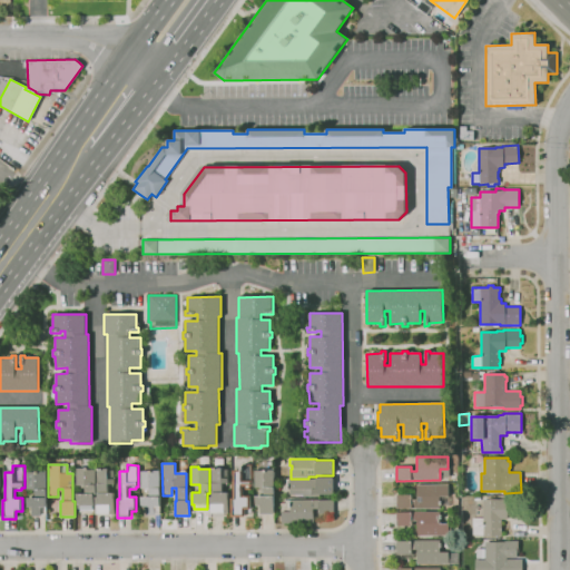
[(244,517),(232,517),(232,499),(233,499),(233,471),(241,471),(241,467),(251,467),(251,480),(253,480),(253,485),(249,485),(249,489),(243,489),(243,495),(249,495),(249,511),(244,511),(244,517)]
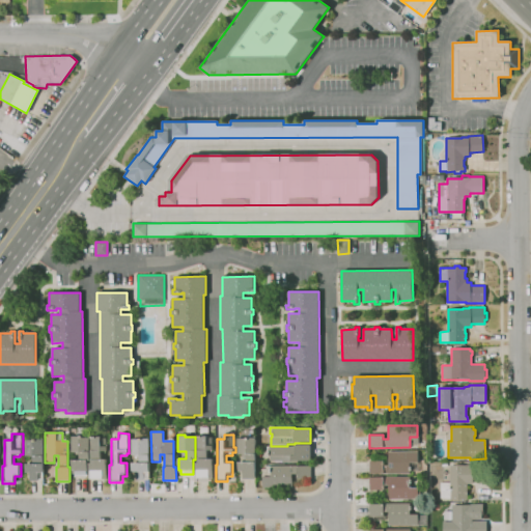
[(86,475),(75,475),(75,470),(72,470),(72,460),(80,460),(80,452),(72,452),(72,436),(80,436),(80,438),(89,438),(89,459),(86,459),(86,475)]
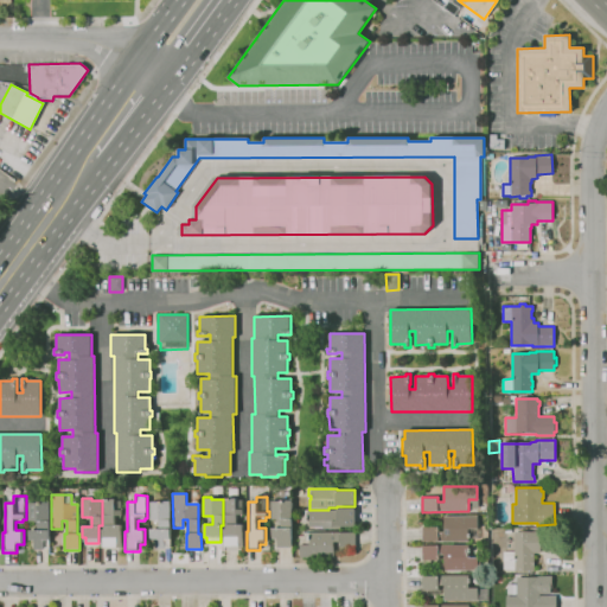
[(117,548),(102,548),(102,540),(102,530),(104,530),(104,499),(115,498),(115,500),(121,500),(121,515),(115,515),(115,525),(121,525),(121,547),(117,547),(117,548)]
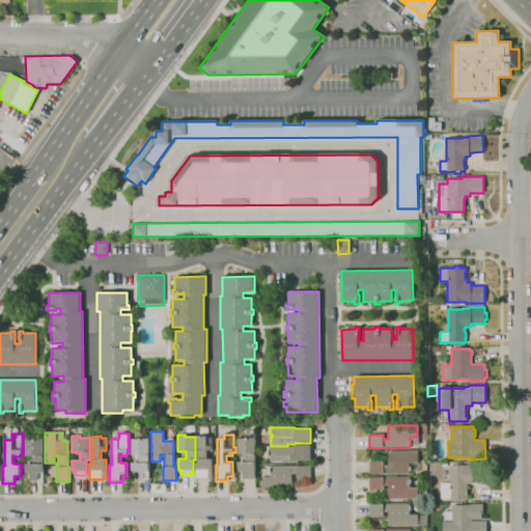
[(213,477),(196,478),(196,463),(197,463),(197,436),(207,436),(207,438),(212,438),(212,445),(213,445),(213,451),(207,451),(207,458),(212,458),(213,477)]
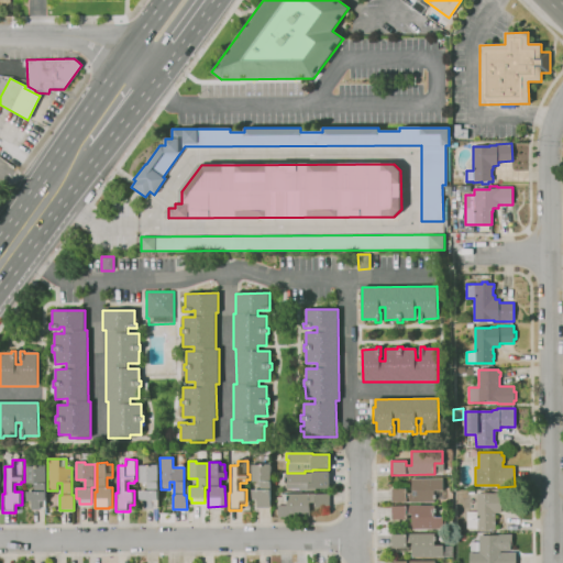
[(41,510),(32,510),(32,501),(28,501),(28,492),(35,492),(35,483),(26,483),(26,466),(34,466),(34,465),(37,465),(37,464),(44,464),(44,466),(45,466),(45,500),(46,500),(46,508),(41,508),(41,510)]
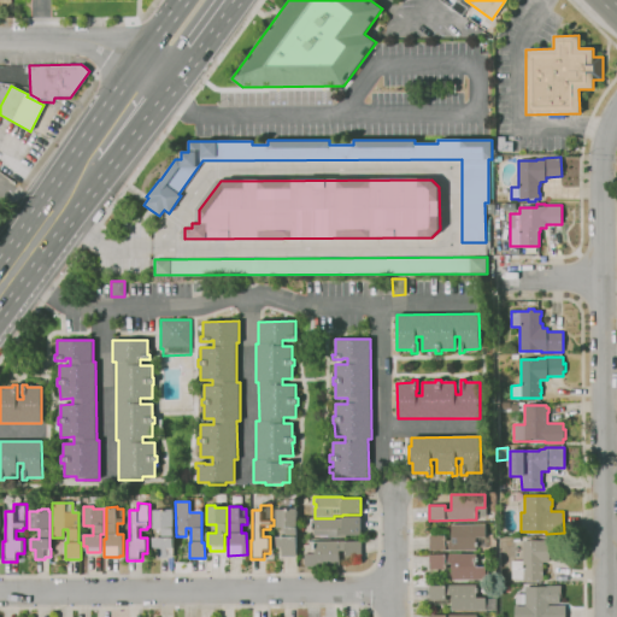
[(168,558),(158,558),(158,548),(153,548),(153,538),(162,538),(162,528),(152,528),(152,510),(165,510),(165,509),(172,509),(172,556),(168,556),(168,558)]
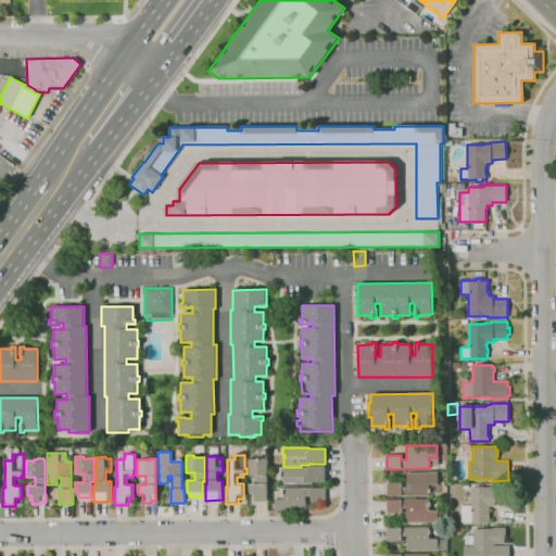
[(254,501),(254,493),(250,493),(249,484),(257,484),(257,476),(249,476),(249,459),(256,459),(256,458),(267,458),(267,501),(254,501)]
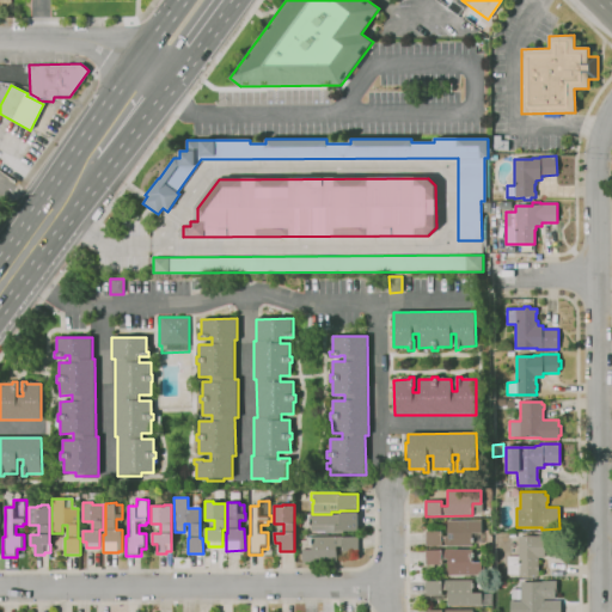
[(326,533),(326,532),(311,532),(311,520),(308,520),(308,515),(311,515),(311,514),(340,514),(340,513),(357,512),(357,532),(343,532),(343,533),(326,533)]
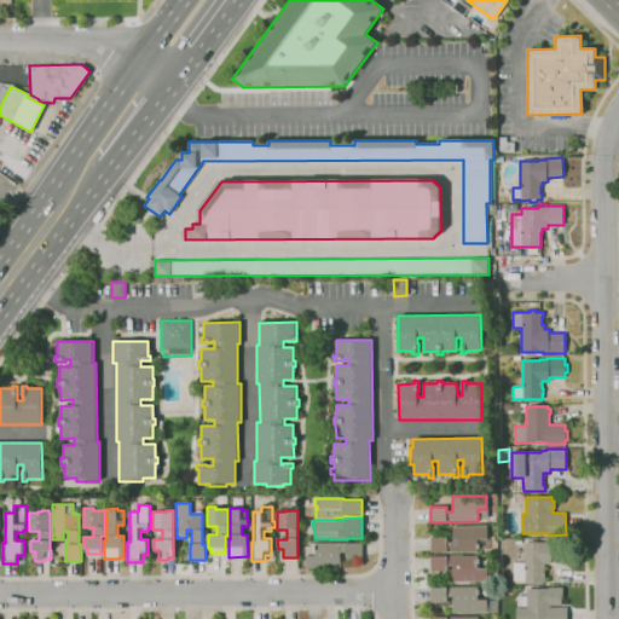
[(431,553),(431,537),(446,537),(446,543),(453,543),(452,526),(487,526),(487,550),(479,550),(479,551),(431,553)]
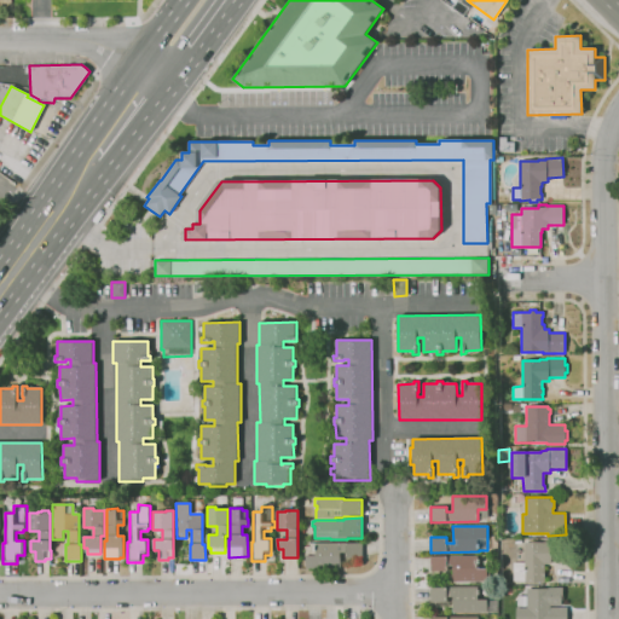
[(544,583),(525,583),(525,582),(513,582),(513,563),(525,562),(524,543),(542,542),(548,542),(548,541),(561,541),(561,560),(551,560),(551,563),(544,563),(544,583)]
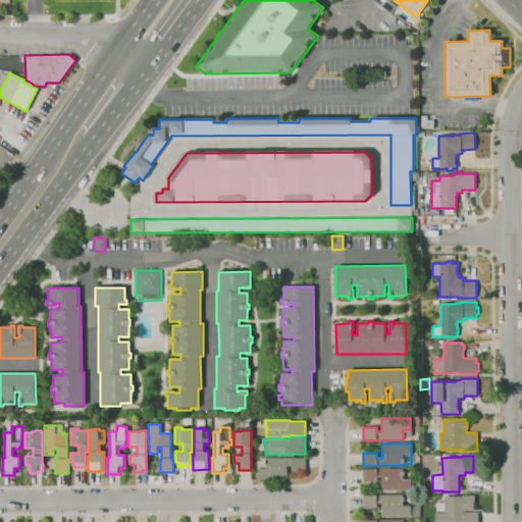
[(286,480),(258,480),(258,469),(266,469),(265,458),(305,458),(305,470),(292,470),(292,466),(286,466),(286,480)]
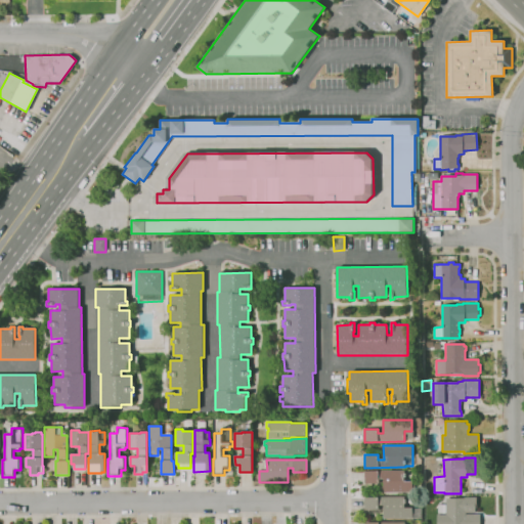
[(412,492),(383,492),(383,479),(379,479),(379,487),(367,487),(367,484),(364,484),(364,471),(404,471),(404,482),(412,481),(412,484),(415,484),(415,489),(412,489),(412,492)]
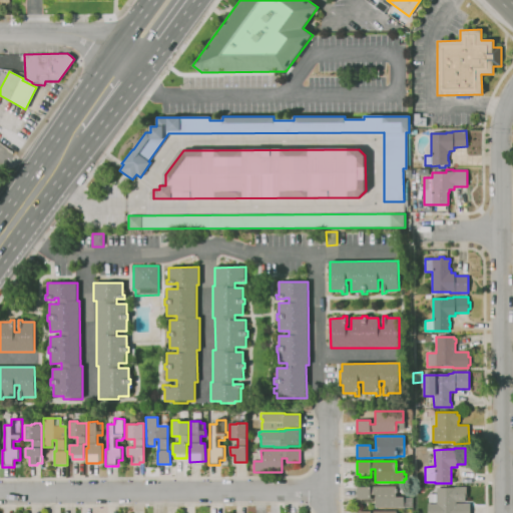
[(376,508),(375,495),(371,495),(371,503),(361,503),(361,499),(357,499),(357,487),(370,487),(396,487),(396,497),(413,497),(413,508),(376,508)]
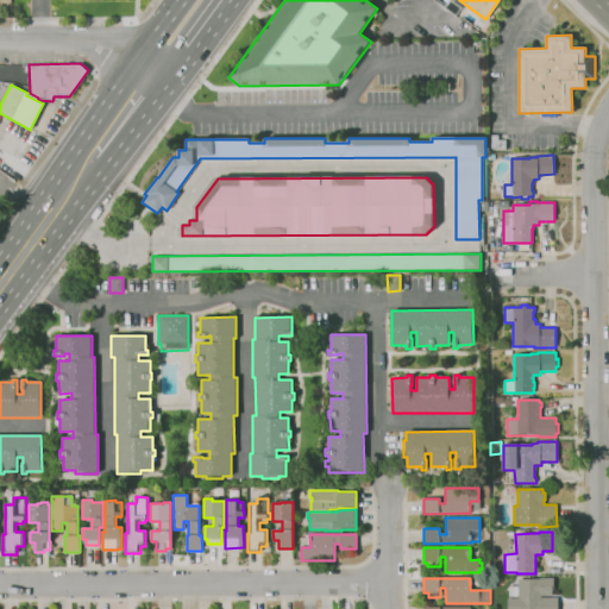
[(558,608),(508,608),(508,598),(518,598),(518,579),(539,579),(539,578),(553,578),(553,591),(552,591),(552,596),(541,596),(541,598),(558,598),(558,608)]
